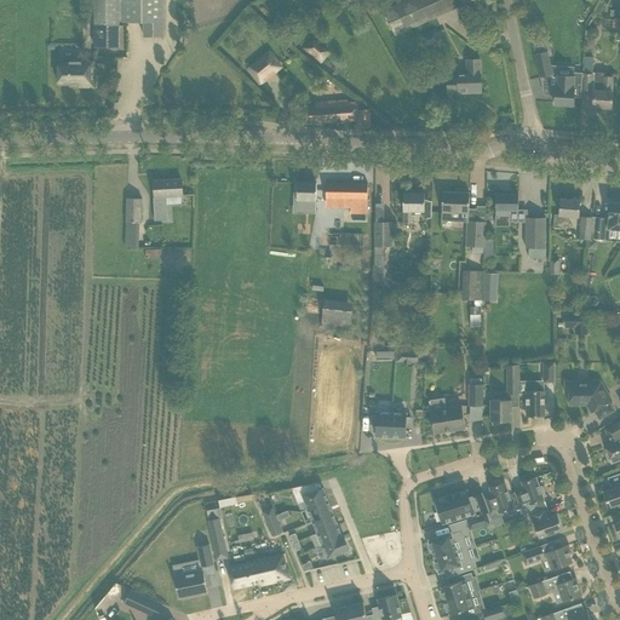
[(95,0),(95,47),(119,47),(119,22),(144,22),(144,36),(164,36),(162,0),(95,0)]
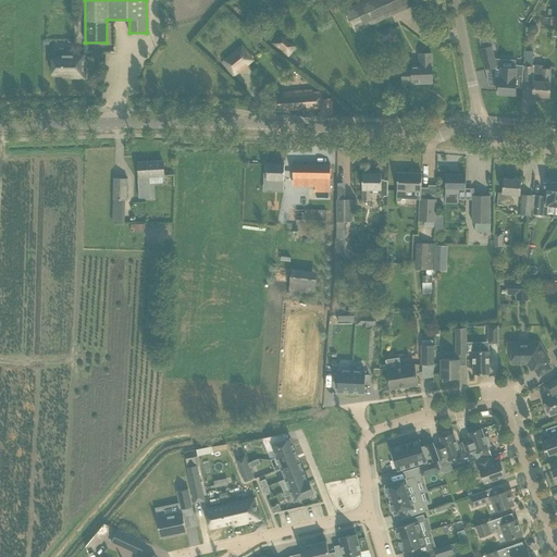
[(364,0),(344,10),(354,32),(404,9),(413,4),(412,1),(413,0),(364,0)]
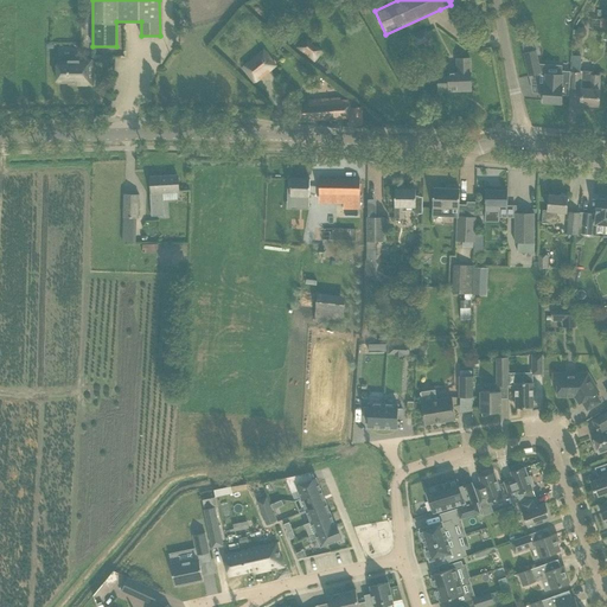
[(300,51),(314,63),(319,57),(305,45),(300,51)]
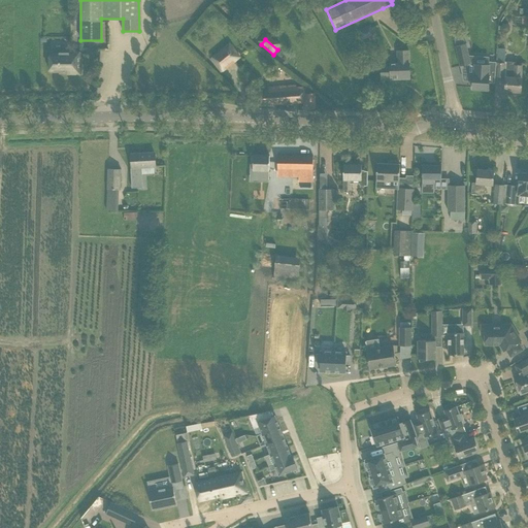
[(209,59),(221,73),(241,57),(230,42),(209,59)]
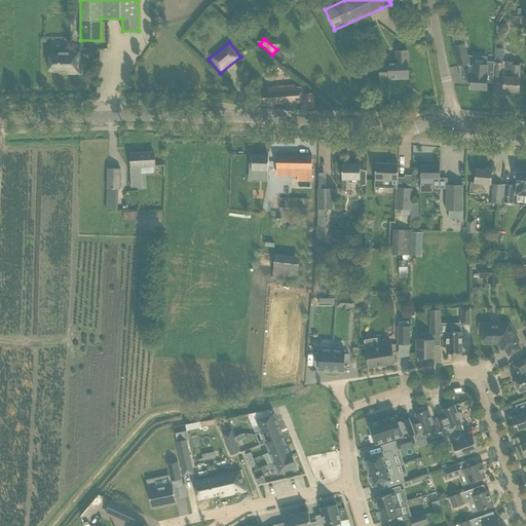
[(453,46),(458,66),(468,64),(464,43),(453,46)]
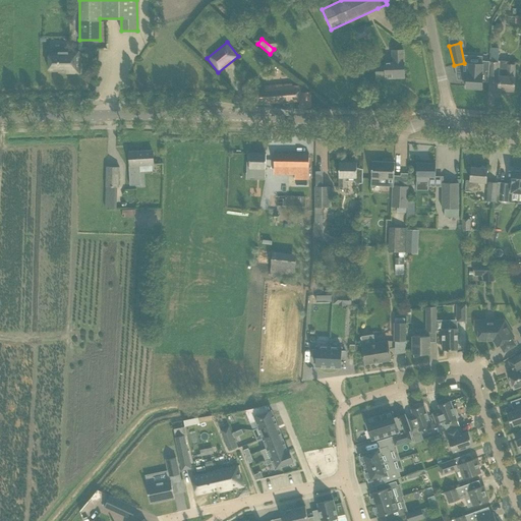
[(489,75),(498,76),(499,48),(491,47),(489,75)]
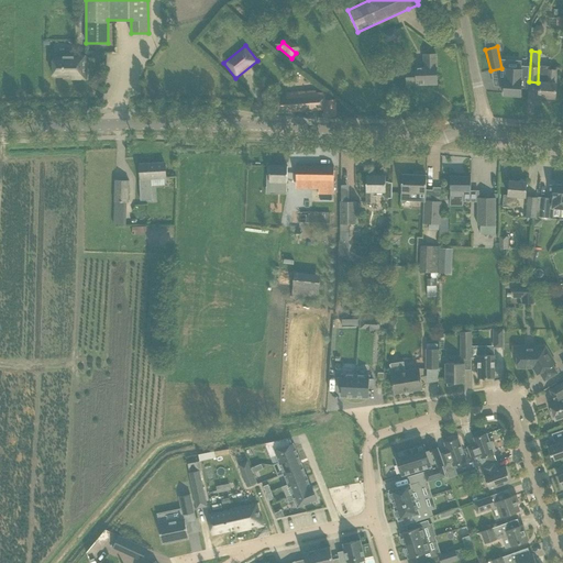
[(423,67),(416,68),(416,70),(406,70),(407,83),(416,83),(416,85),(437,84),(435,54),(423,54),(423,67)]
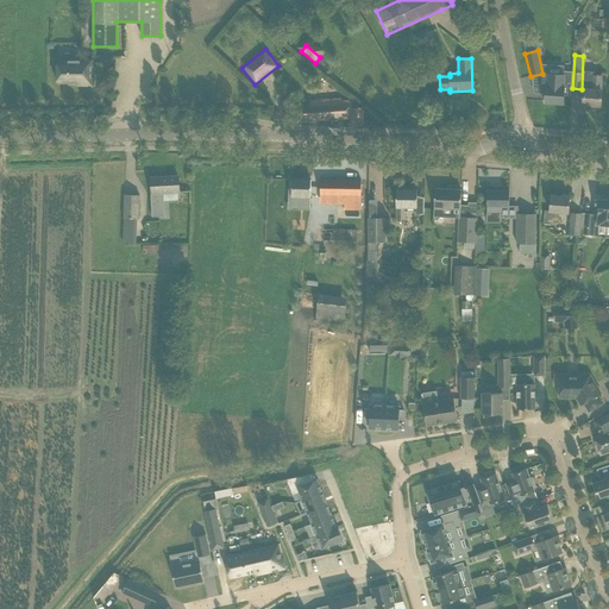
[(93,85),(93,64),(87,64),(87,61),(68,61),(68,62),(57,62),(57,83),(77,83),(77,85),(93,85)]
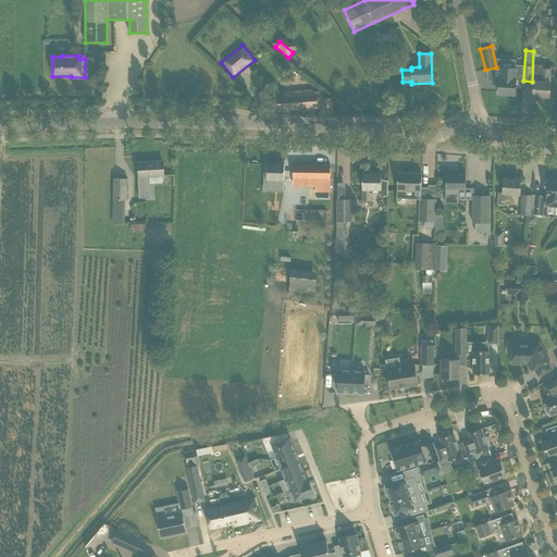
[(512,69),(500,67),(499,78),(498,94),(515,95),(516,87),(521,87),(522,65),(514,64),(512,69)]
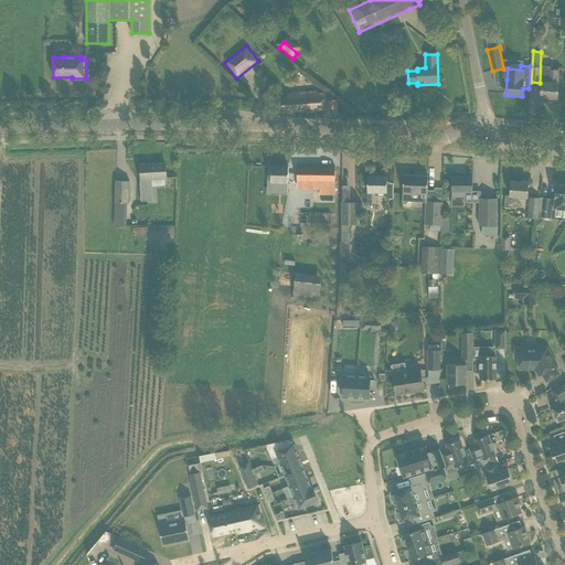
[(557,84),(558,71),(551,70),(552,66),(543,65),(542,83),(541,86),(541,97),(557,98),(557,87),(557,84)]
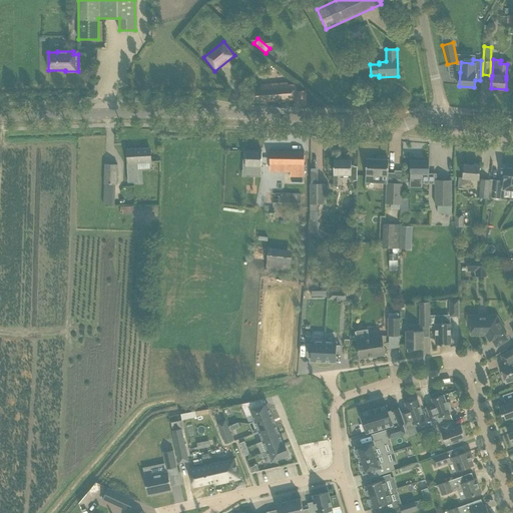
[(249,88),(249,92),(250,102),(295,99),(296,106),(306,105),(305,95),(305,91),(295,91),(295,85),(287,85),(287,83),(265,85),(265,87),(249,88)]
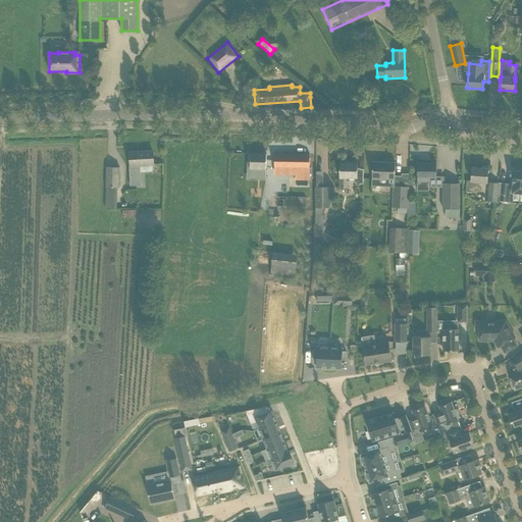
[(153,161),(153,151),(129,153),(129,163),(131,165),(132,186),(140,185),(140,165),(153,164),(153,161)]
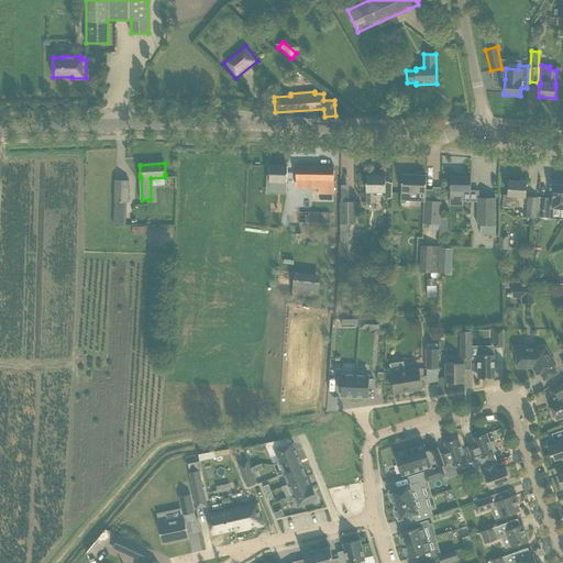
[(296,176),(296,181),(296,187),(319,188),(319,194),(333,194),(333,183),(333,177),(333,166),(296,165),(296,176)]
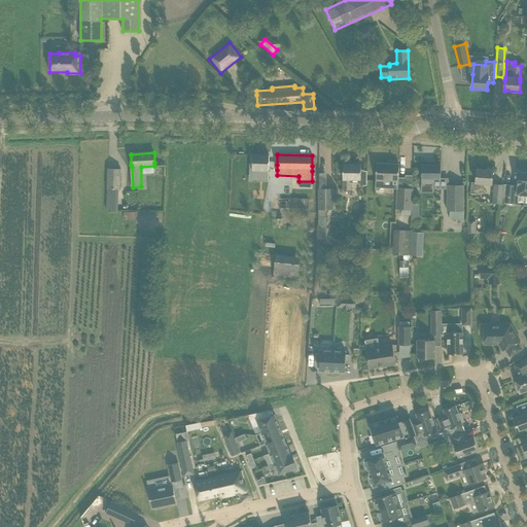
[(256,174),(256,181),(268,181),(269,170),(269,155),(252,155),(252,164),(249,164),(249,174),(256,174)]
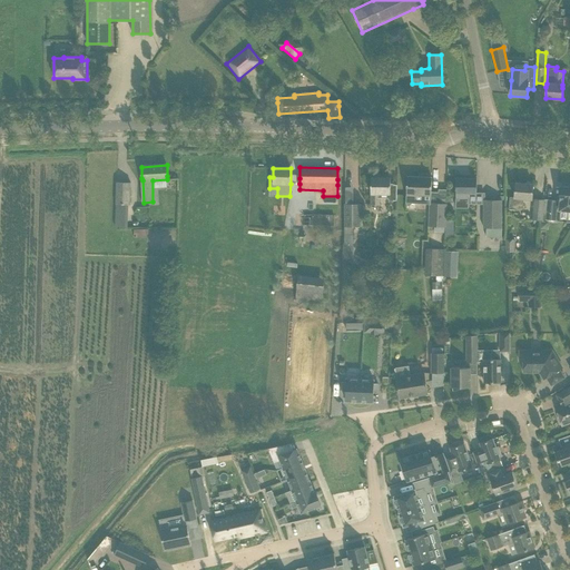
[(431,196),(432,177),(406,176),(405,202),(416,203),(416,196),(431,196)]
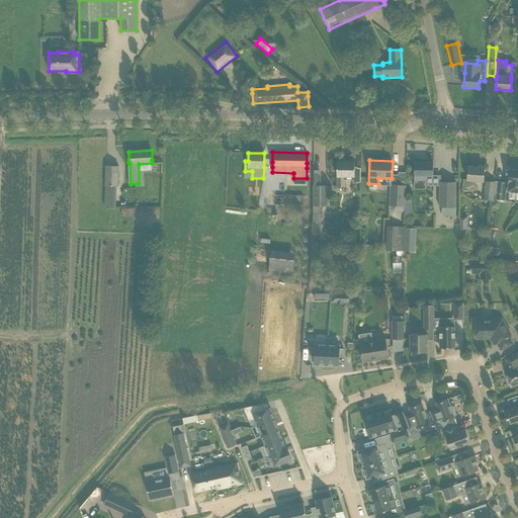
[(360,182),(360,168),(354,168),(354,162),(337,162),(337,172),(337,176),(337,186),(344,186),(344,176),(352,176),(352,180),(353,182),(355,183),(358,183),(360,182)]
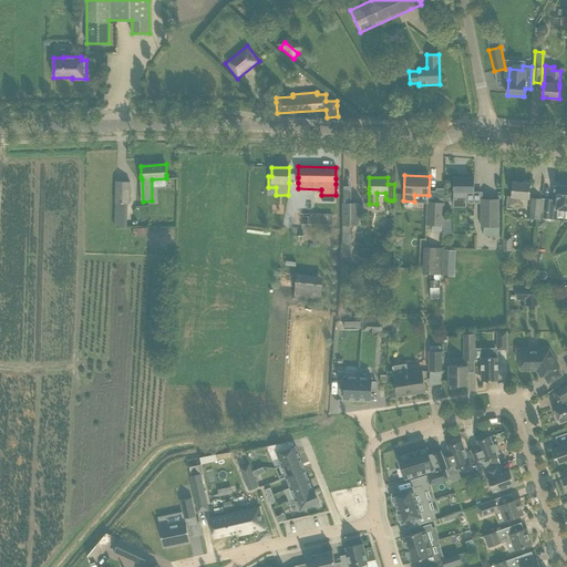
[(453,198),(466,198),(466,193),(474,193),(474,177),(453,177),(453,198)]
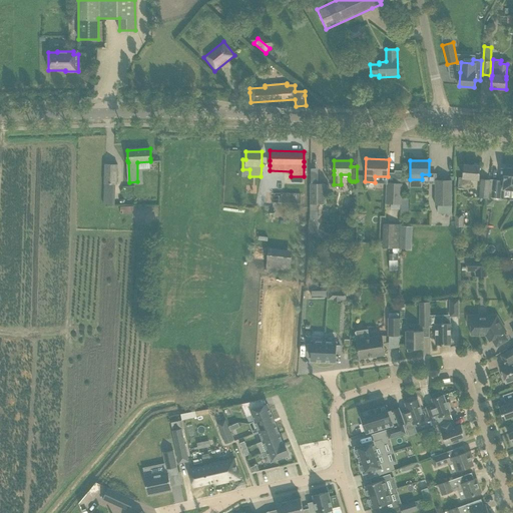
[(103,205),(114,205),(115,183),(116,183),(117,164),(105,163),(104,183),(103,205)]
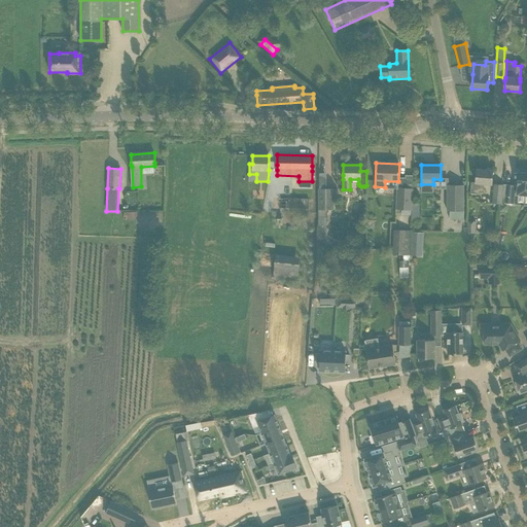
[(476,182),(470,182),(470,194),(479,195),(480,191),(484,192),(484,184),(491,184),(492,181),(493,171),(477,169),(476,182)]
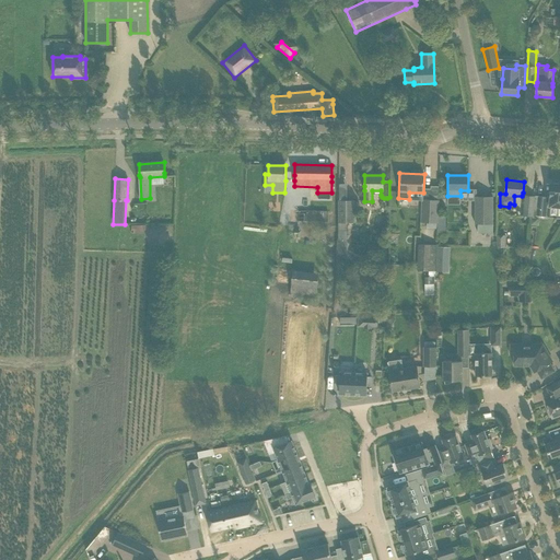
[(559,207),(559,184),(550,184),(549,195),(549,196),(547,196),(547,197),(546,207),(559,207)]
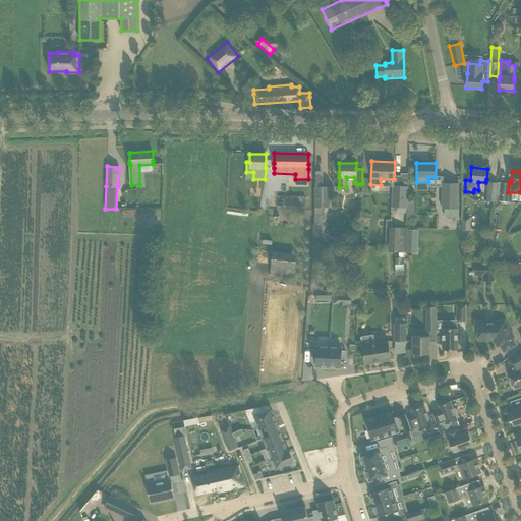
[(456,182),(442,182),(442,209),(445,209),(444,217),(458,217),(458,183),(456,182)]
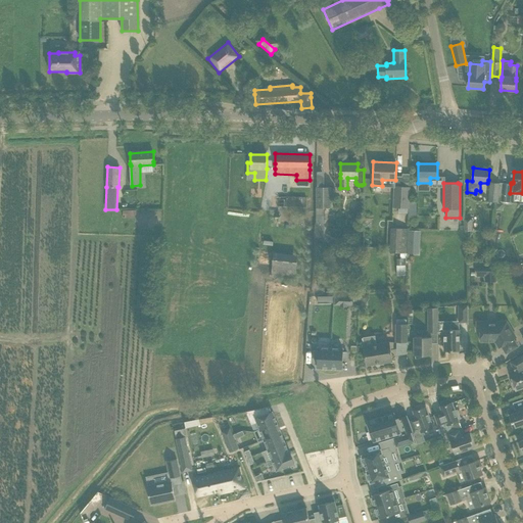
[(488,201),(497,201),(500,184),(490,183),(488,201)]
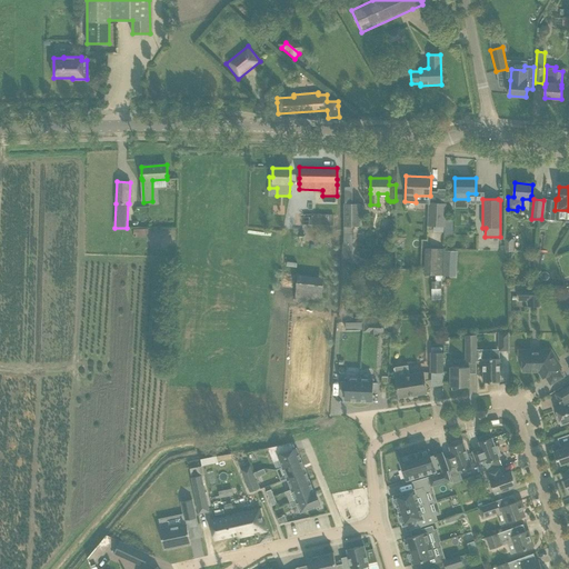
[(555,210),(556,200),(543,199),(543,200),(541,219),(553,220),(555,210)]
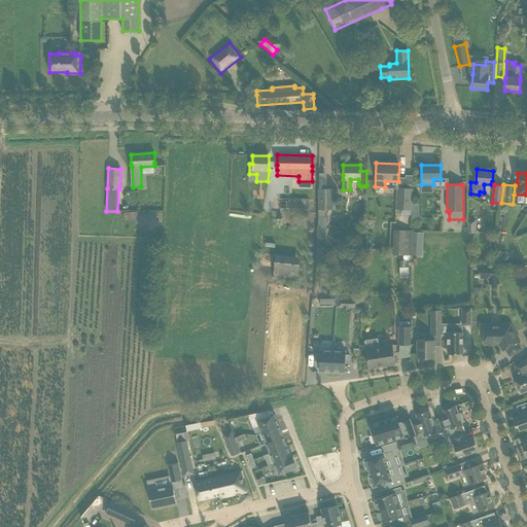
[(395,209),(411,210),(412,188),(397,187),(395,209)]
